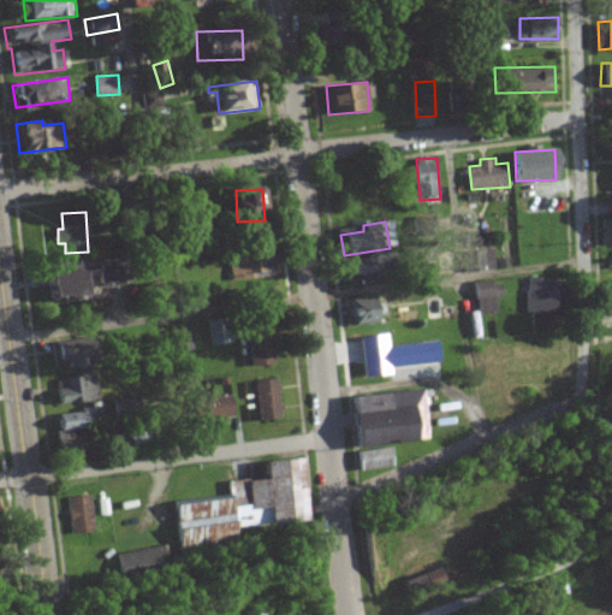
[(268,246),(237,244),(236,277),(267,278),(268,246)]
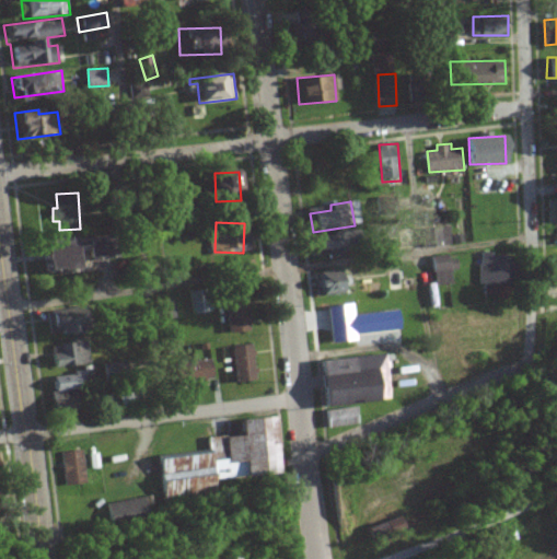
[(428,248),(455,243),(453,225),(425,230),(428,248)]
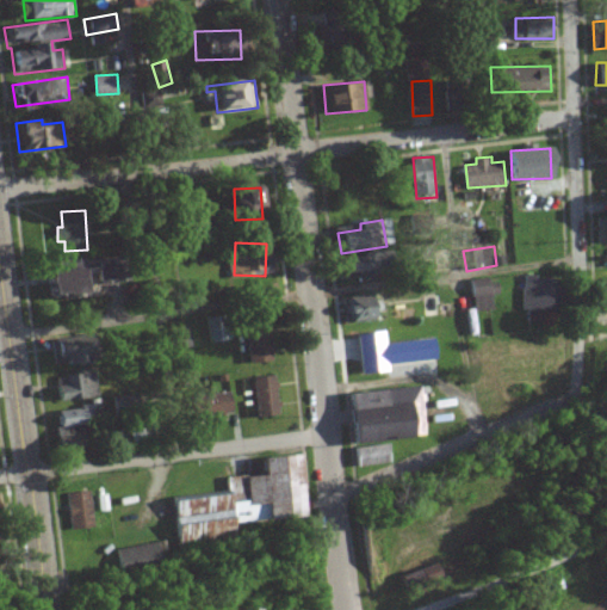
[(342,256),(344,279),(379,277),(378,254),(342,256)]
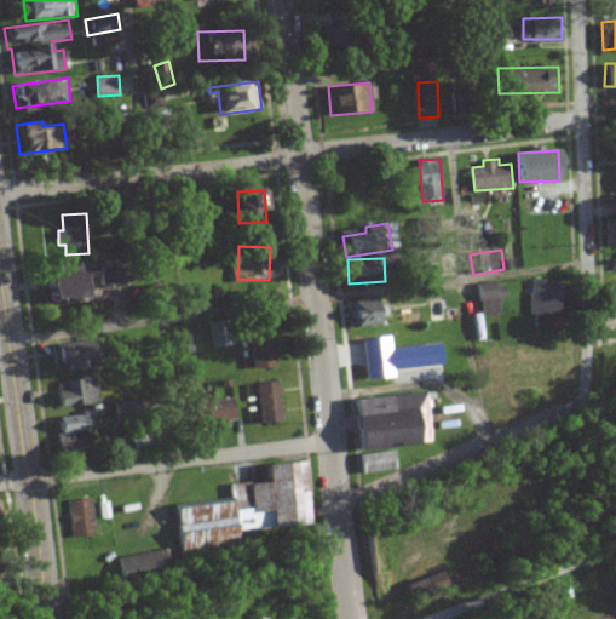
[(82,298),(81,268),(49,269),(50,299),(82,298)]
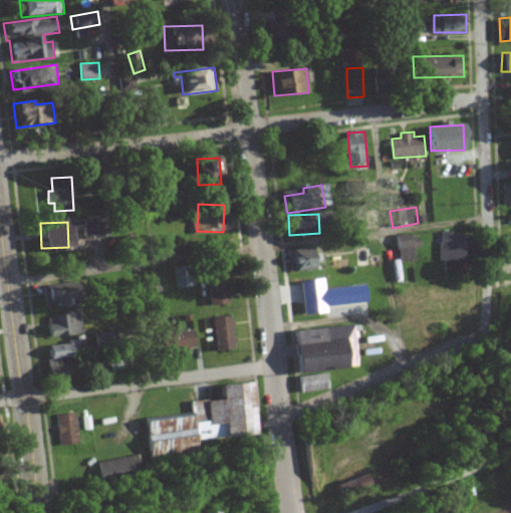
[(443,232),(442,261),(470,262),(471,233),(443,232)]
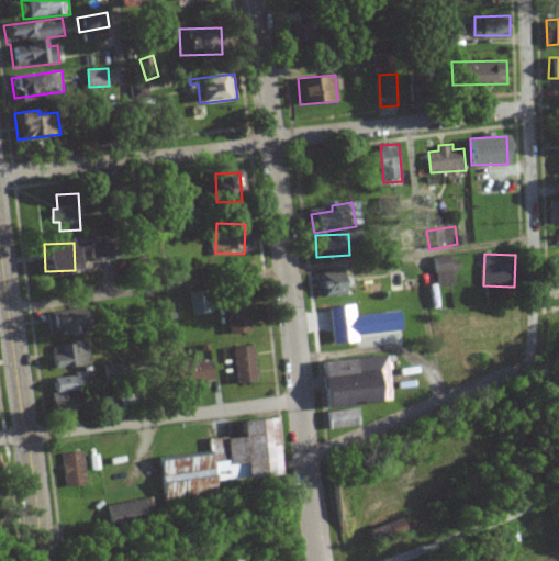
[(454,270),(461,269),(459,255),(435,259),(439,288),(456,284),(454,270)]
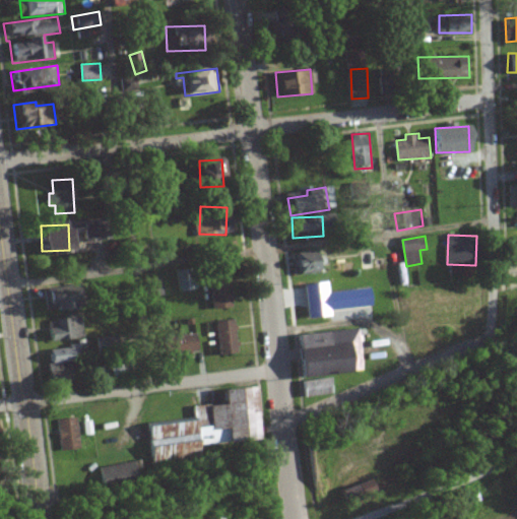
[(297,273),(325,272),(324,251),(296,252),(297,273)]
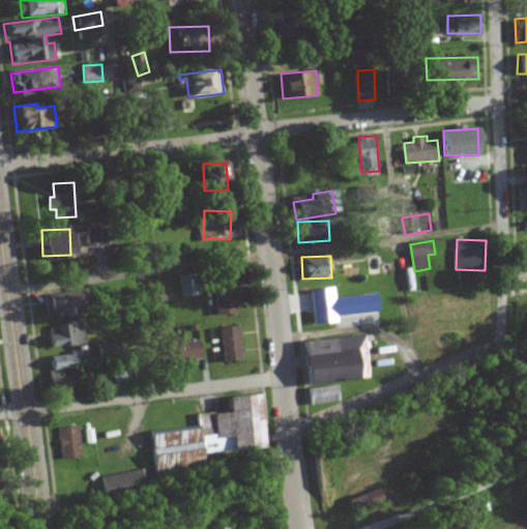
[(237,280),(217,280),(218,314),(237,314),(237,280)]
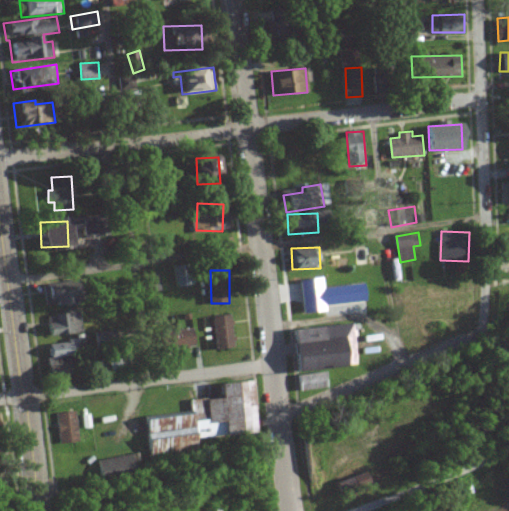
[(164,289),(161,272),(146,275),(149,292),(164,289)]
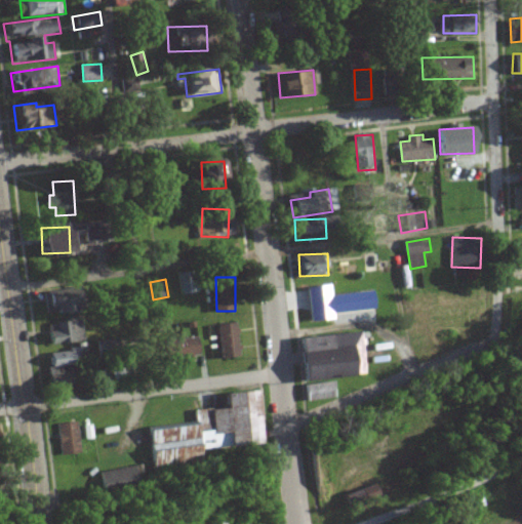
[(375,309),(373,290),(333,294),(332,285),(309,287),(313,321),(335,319),(334,313),(375,309)]
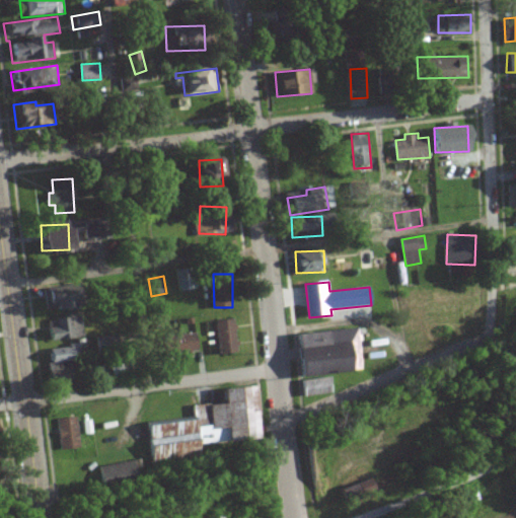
[(49,310),(77,307),(75,284),(46,287),(49,310)]
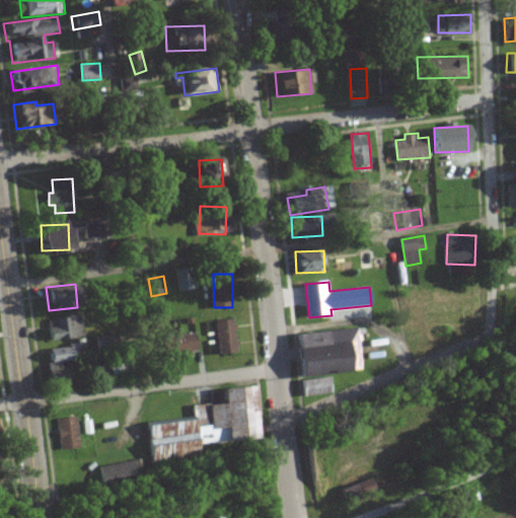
[(49,320),(52,342),(85,336),(82,315),(49,320)]
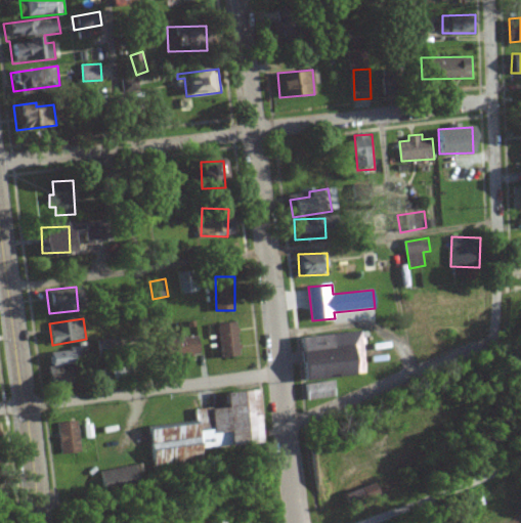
[(242,356),(240,321),(221,322),(223,357),(242,356)]
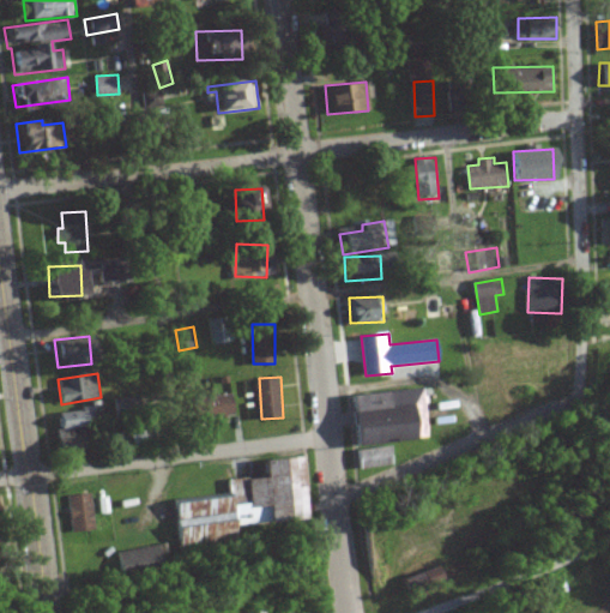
[(423,388),(350,397),(356,448),(429,438),(423,388)]
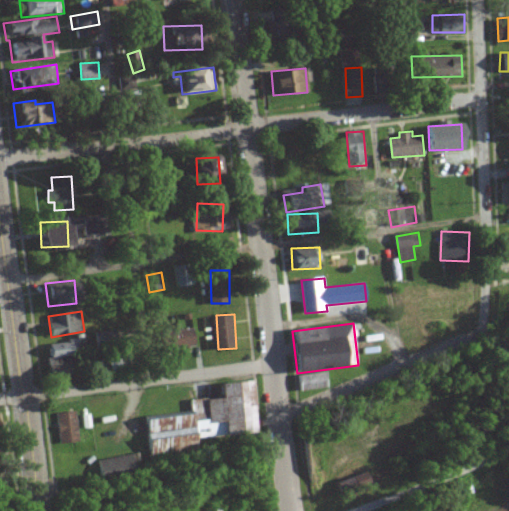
[(163,333),(165,350),(197,345),(194,328),(163,333)]
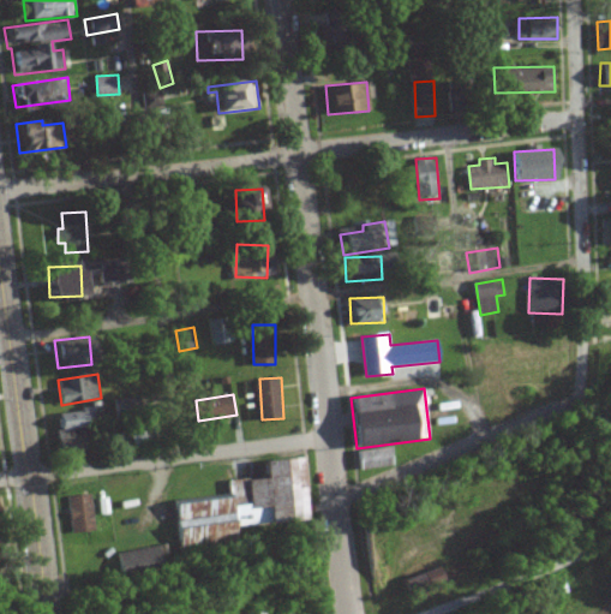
[(60,430),(93,427),(91,410),(59,413),(60,430)]
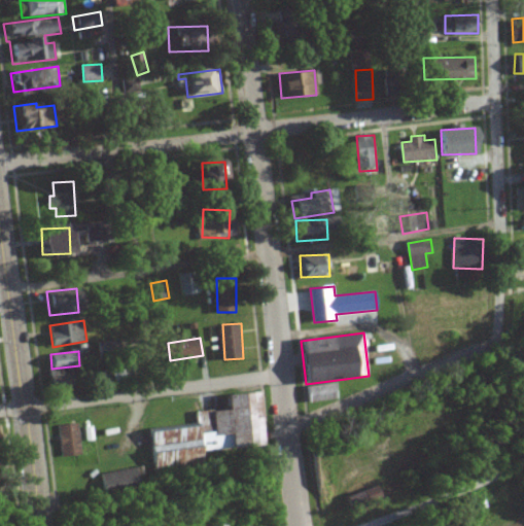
[(50,374),(54,387),(73,383),(71,374),(61,376),(60,373),(50,374)]
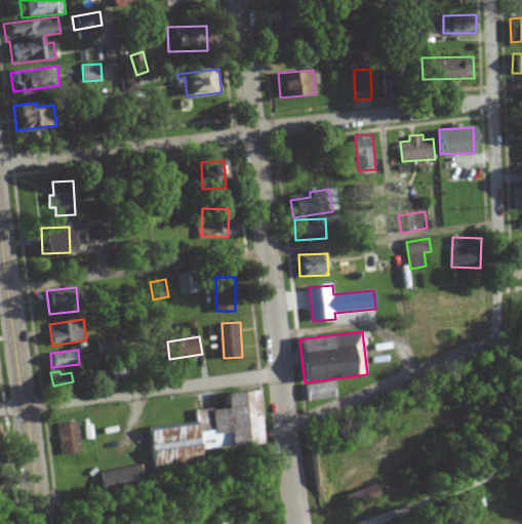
[(309,400),(339,398),(338,380),(308,383),(309,400)]
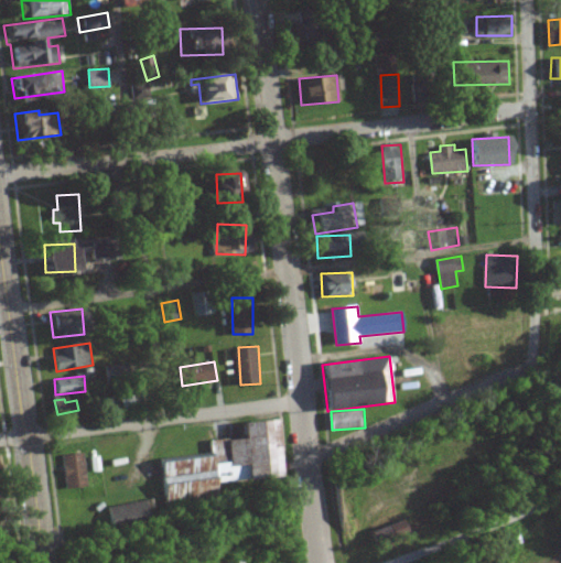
[(283,478),(279,421),(243,423),(244,439),(213,441),(214,457),(164,462),(168,500),(201,497),(200,485),(283,478)]
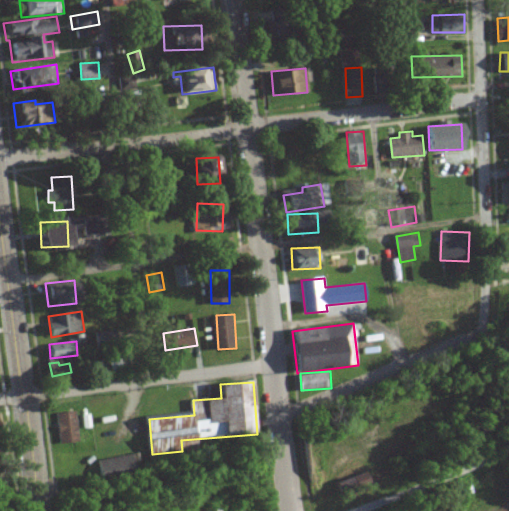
[(59,412),(61,443),(80,442),(79,411),(59,412)]
